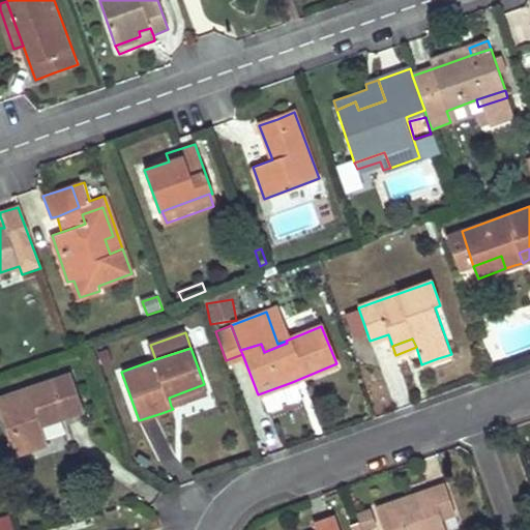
[(70,374),(0,398),(0,411),(15,453),(48,444),(41,424),(84,410),(70,374)]
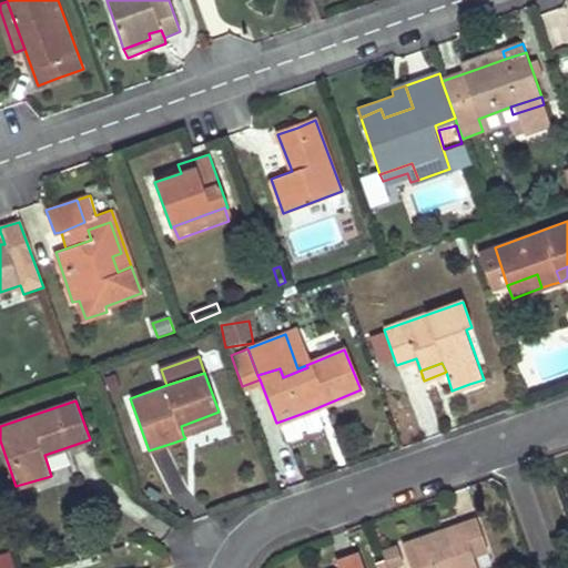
[(313,409),(276,423),(283,438),(307,429),(320,425),(313,409)]
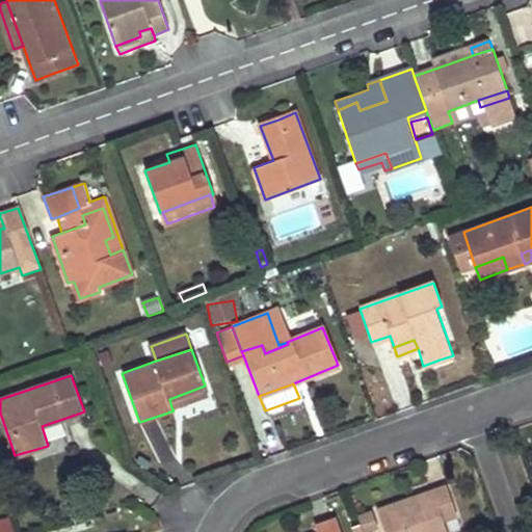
[(205,386),(169,399),(171,407),(208,395),(205,386)]
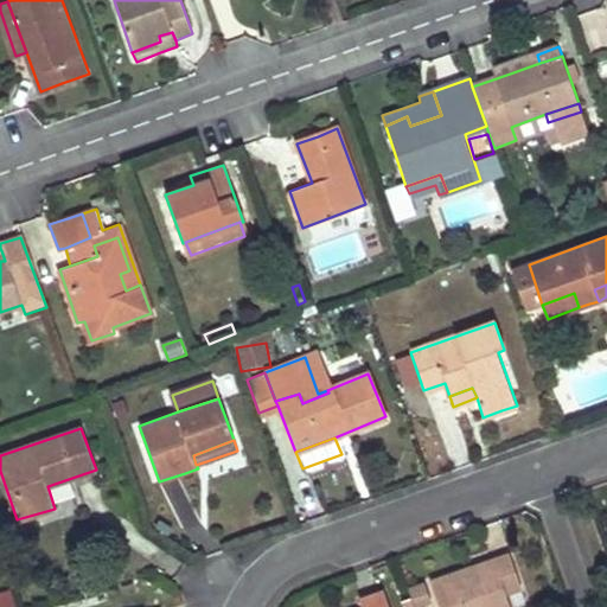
[(459,572),(432,581),(440,606),(510,606),(506,595),(521,589),(509,555),(459,572)]
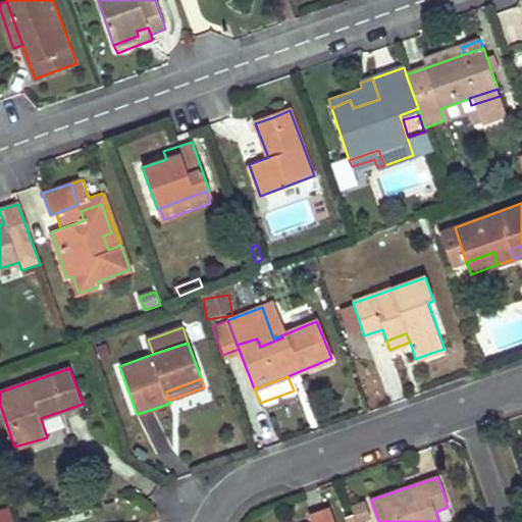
[(67,492),(57,497),(62,508),(71,504),(67,492)]
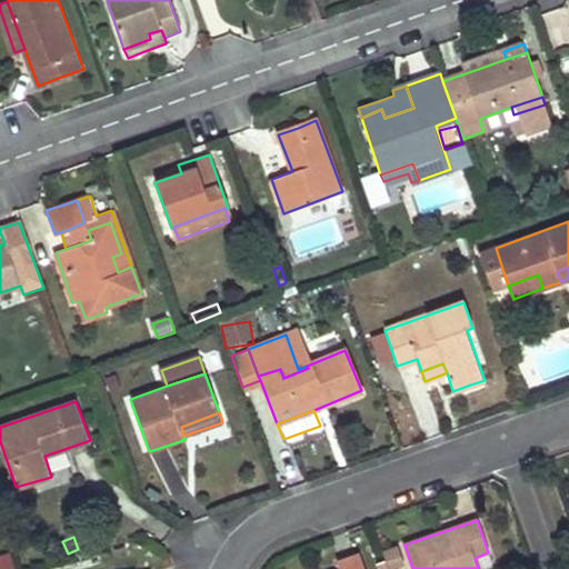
[(362,568),(357,555),(337,562),(338,568),(362,568)]
